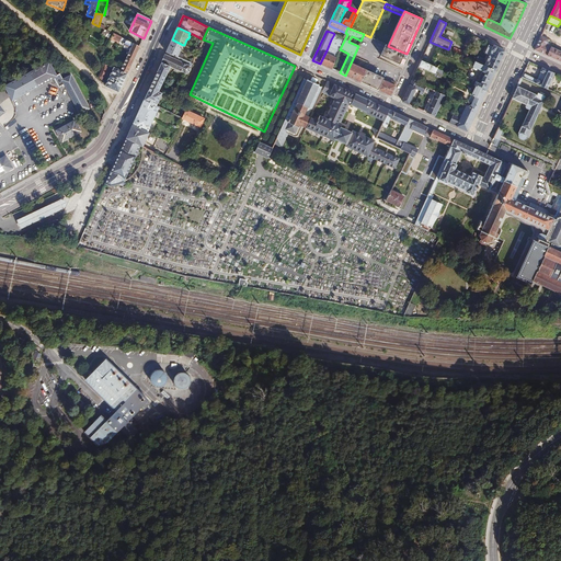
[(136,54),(139,47),(119,37),(114,34),(111,38),(112,39),(111,42),(114,44),(115,42),(124,46),(123,48),(129,52),(122,70),(118,68),(117,70),(127,75),(136,54)]
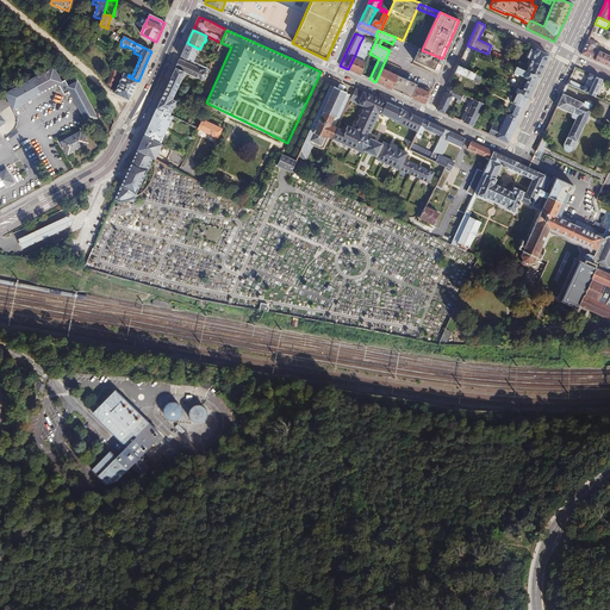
[(372,49),(375,42),(363,37),(360,43),(372,49)]
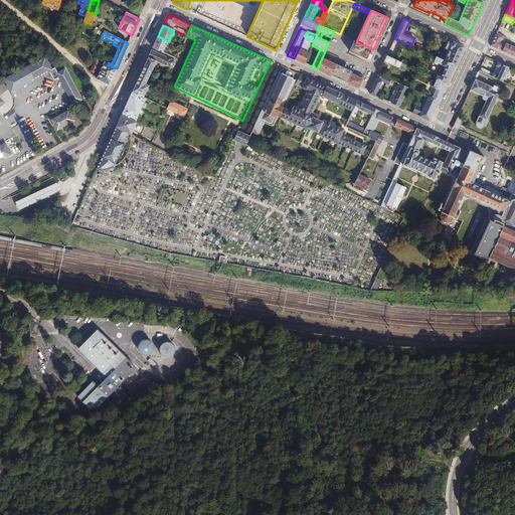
[(504,36),(497,33),(491,45),(509,54),(514,56),(514,47),(502,41),(504,36)]
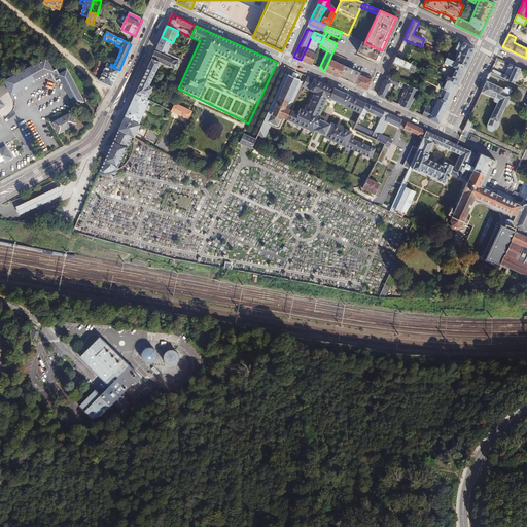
[(159,42),(155,48),(166,54),(169,55),(171,50),(169,49),(172,42),(162,37),(159,42)]
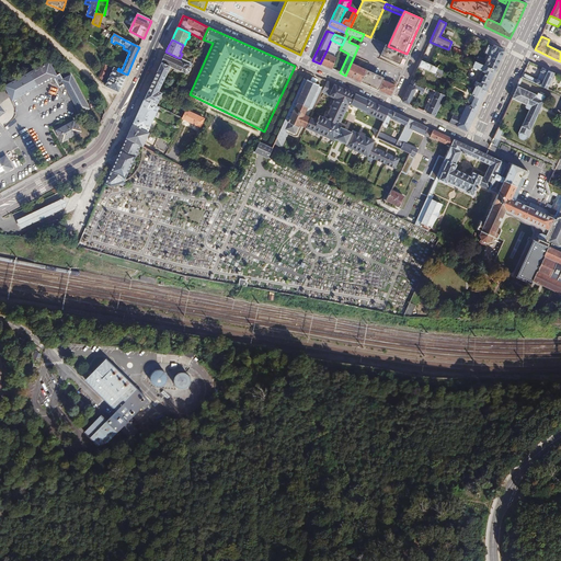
[(404,67),(410,55),(407,54),(388,46),(386,44),(380,56),(404,67)]
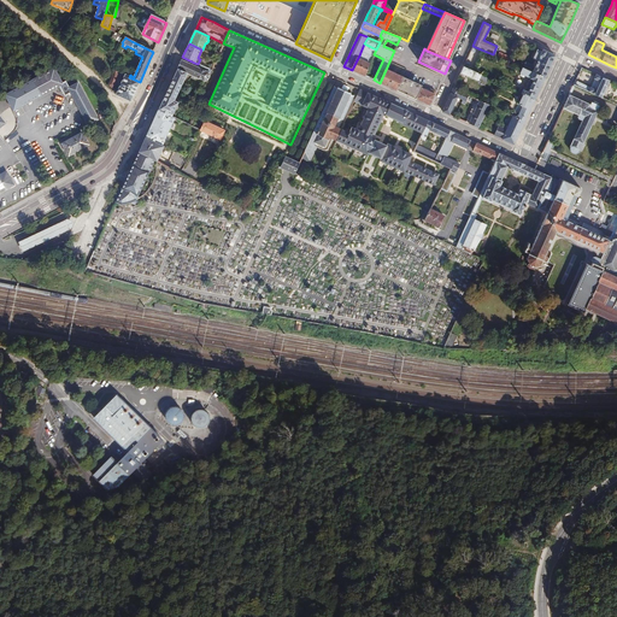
[(522,69),(545,78),(550,66),(554,56),(542,50),(541,52),(538,51),(534,59),(538,60),(538,63),(535,63),(533,68),(535,68),(534,69),(524,65),(522,69)]
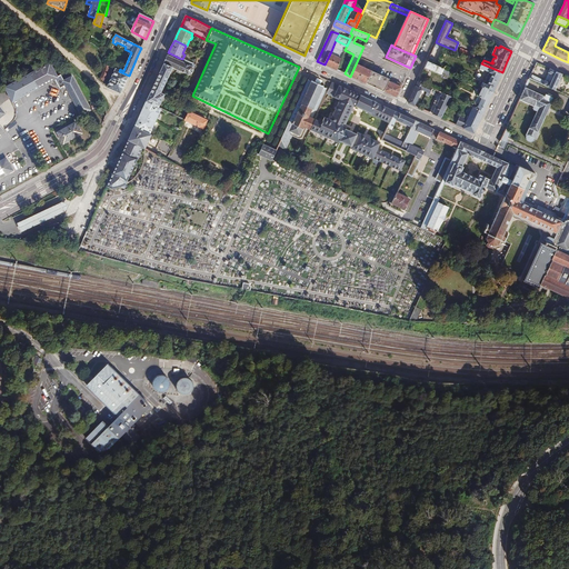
[(331,68),(337,70),(341,60),(341,59),(332,55),(333,52),(331,51),(325,65),(331,68)]
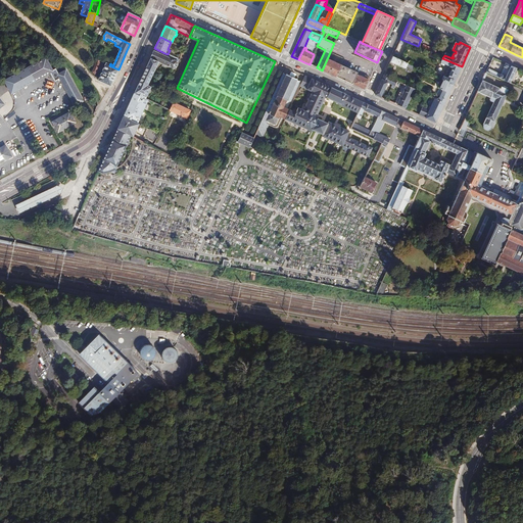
[(149,59),(157,63),(173,70),(175,69),(177,65),(176,63),(178,59),(176,58),(168,54),(164,53),(154,48),(149,59)]
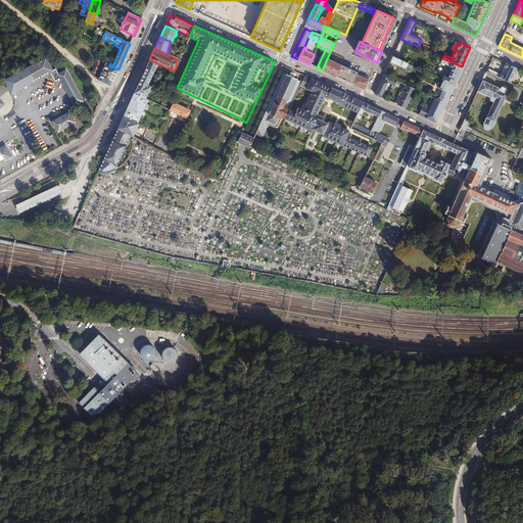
[(400,59),(392,56),(388,65),(393,67),(395,64),(405,68),(406,66),(409,67),(409,69),(413,70),(415,66),(400,59)]
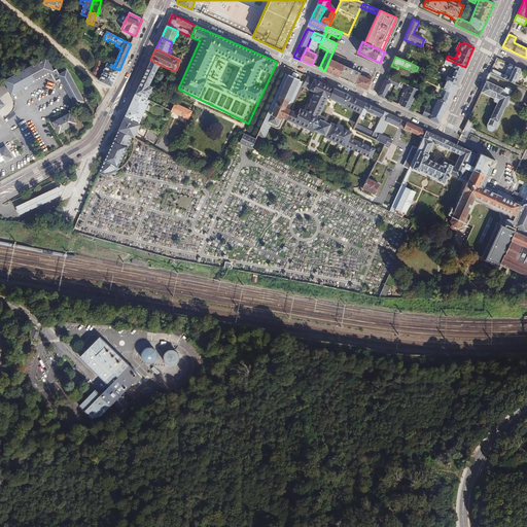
[(332,74),(339,77),(344,66),(338,63),(339,59),(336,58),(335,62),(329,60),(324,71),(332,74)]
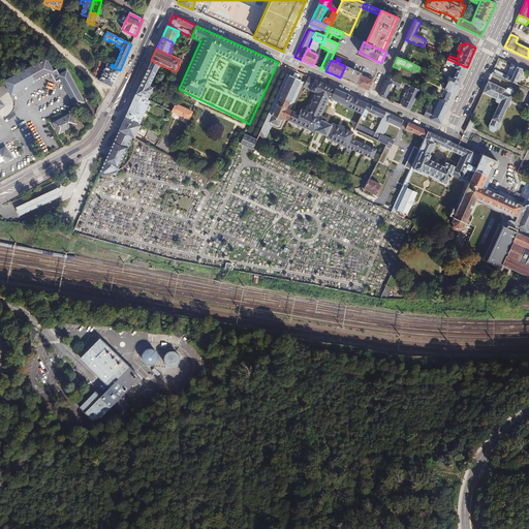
[(463,75),(467,67),(447,59),(445,63),(446,64),(445,65),(449,67),(449,65),(455,67),(450,76),(449,76),(447,81),(448,81),(458,86),(463,75)]
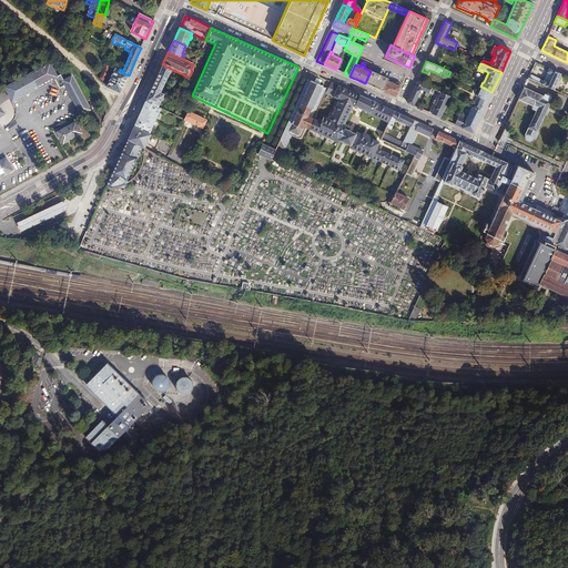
[(72,77),(64,81),(61,75),(58,78),(50,64),(6,89),(13,103),(58,79),(61,83),(63,82),(82,115),(91,111),(72,77)]
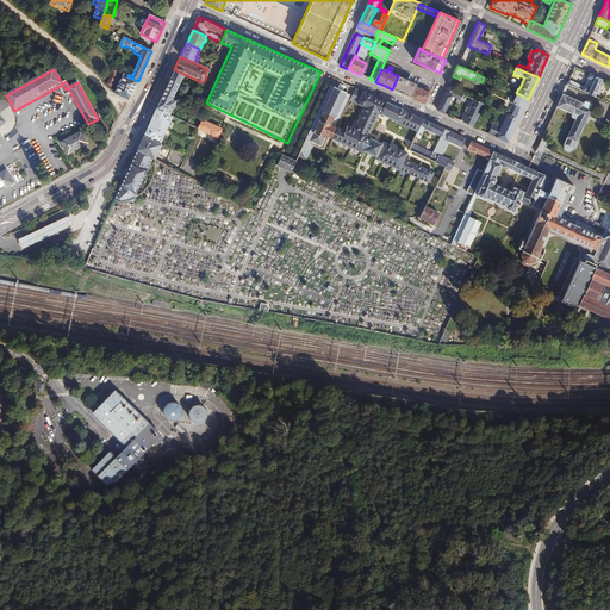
[(110,73),(107,80),(105,85),(111,89),(116,80),(117,81),(119,78),(117,76),(118,75),(119,75),(120,73),(110,69),(110,73)]
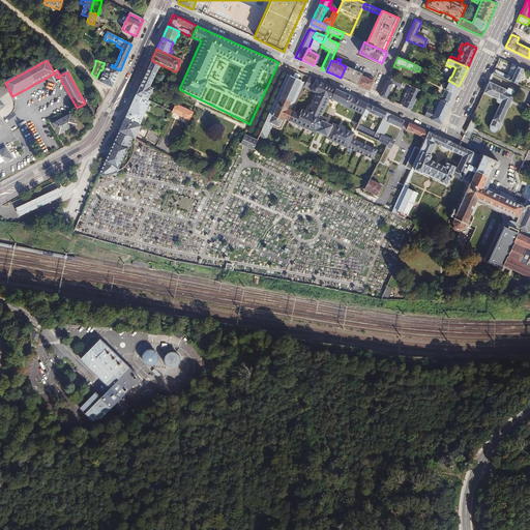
[(159,64),(151,60),(133,101),(127,114),(124,120),(119,130),(131,138),(134,139),(137,134),(154,143),(159,134),(140,124),(150,102),(147,101),(148,100),(153,89),(149,88),(159,64)]
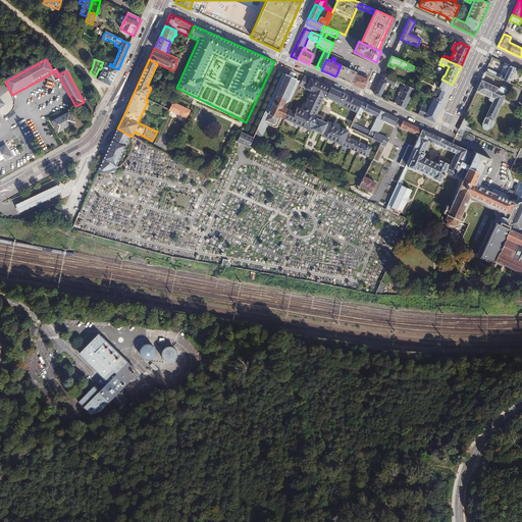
[(487,68),(485,72),(509,83),(516,68),(505,63),(503,67),(504,67),(501,74),(487,68)]
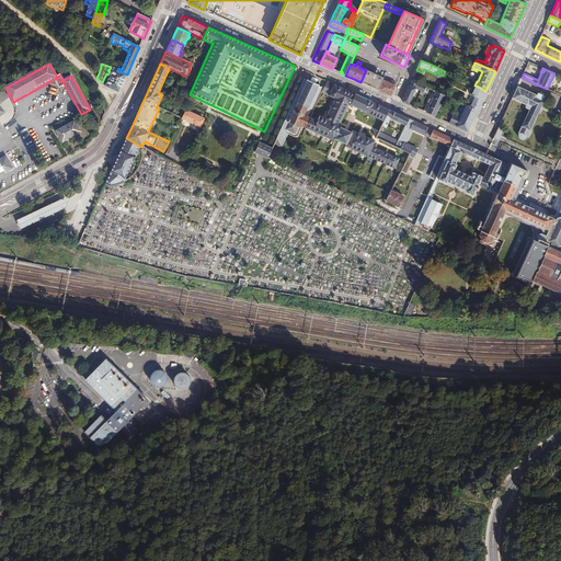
[(123,83),(127,75),(117,70),(114,69),(106,86),(105,87),(115,91),(118,93),(123,83)]
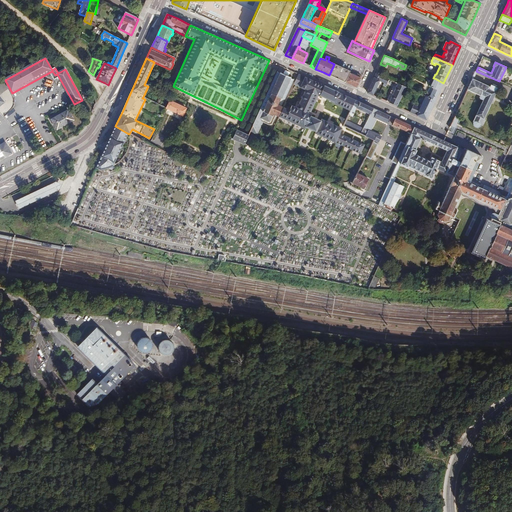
[(356,88),(362,76),(357,74),(356,76),(349,73),(350,71),(341,67),(334,64),(329,75),(356,88)]
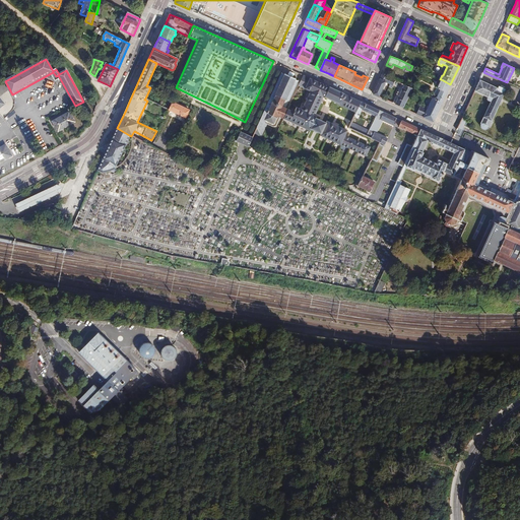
[(284,75),(282,74),(254,135),(262,138),(268,125),(273,128),(276,127),(277,125),(281,126),(284,120),(288,110),(285,109),(299,81),(296,80),(296,79),(284,74),(284,75)]
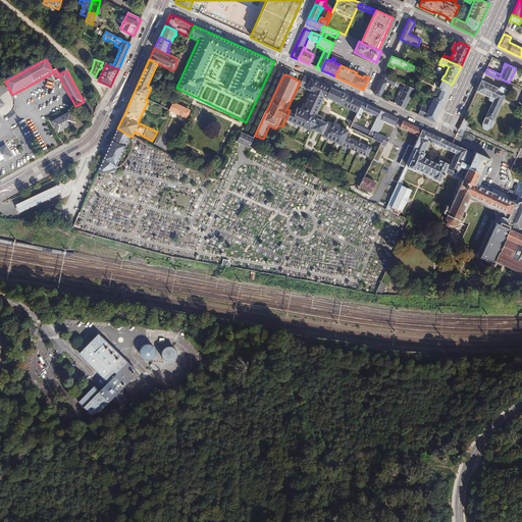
[(396,81),(394,80),(383,74),(374,95),(379,97),(386,82),(394,85),(396,81)]
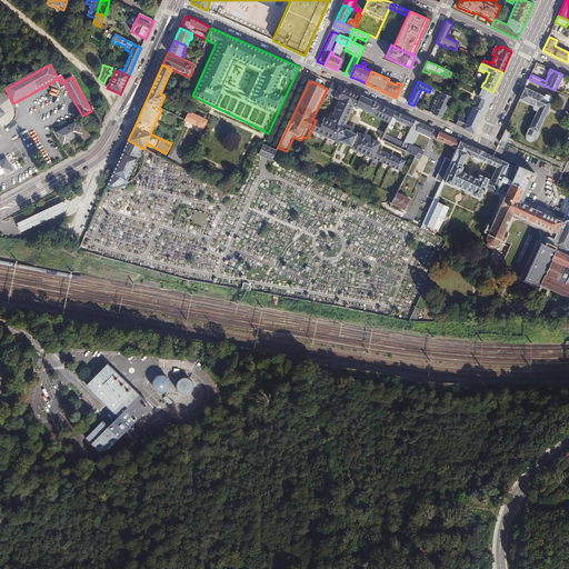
[(351,149),(400,171),(406,162),(378,149),(380,143),(358,133),(357,136),(346,130),(347,128),(345,128),(355,107),(356,108),(356,107),(369,112),(368,113),(390,125),(396,112),(376,103),(362,97),(332,83),(328,95),(340,101),(331,121),(325,118),(322,123),(316,120),(311,131),(340,143),(341,142),(352,147),(351,149)]
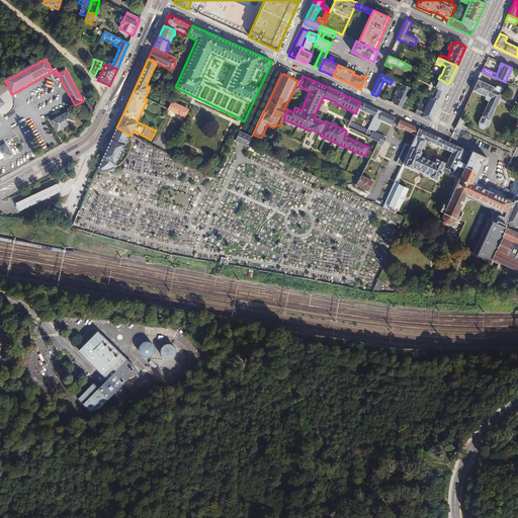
[(444,92),(448,84),(439,79),(435,87),(438,89),(436,95),(431,93),(430,94),(429,93),(428,96),(430,98),(440,102),(444,92)]
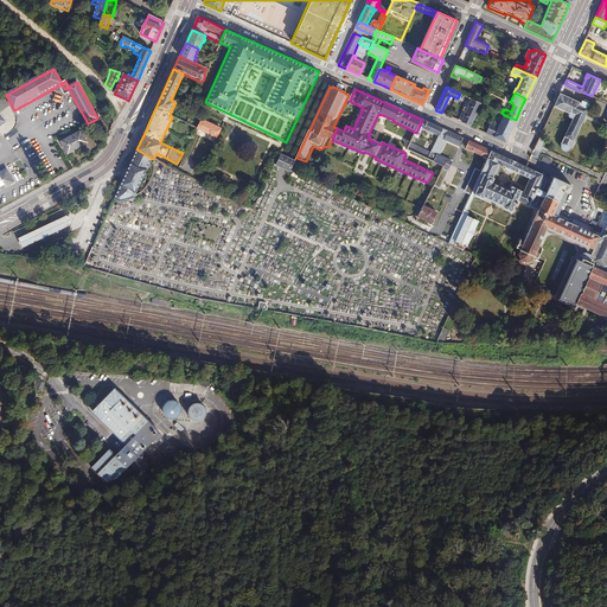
[(581,103),(560,94),(554,107),(569,114),(569,115),(569,117),(573,119),(575,117),(562,146),(563,149),(567,151),(570,149),(587,114),(590,104),(582,101),(581,103)]
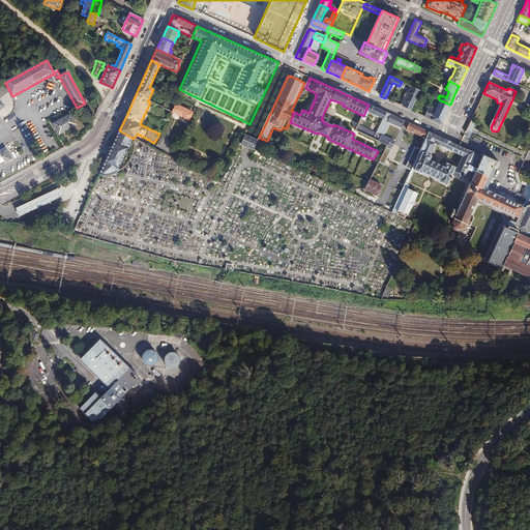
[(411,110),(420,90),(411,86),(403,107),(411,110)]
